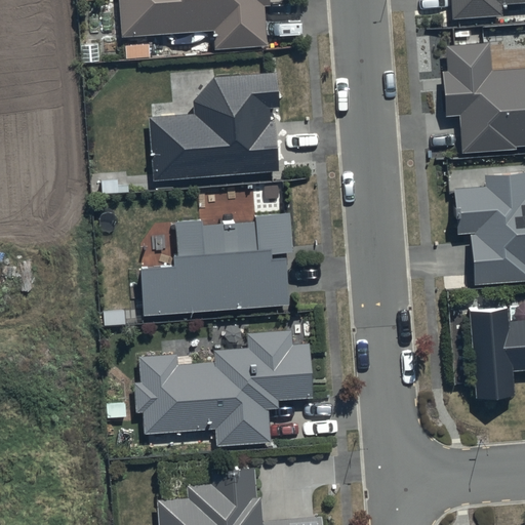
[(118,0),(120,38),(214,33),(215,52),(267,50),(265,7),(270,7),(269,0),(118,0)]
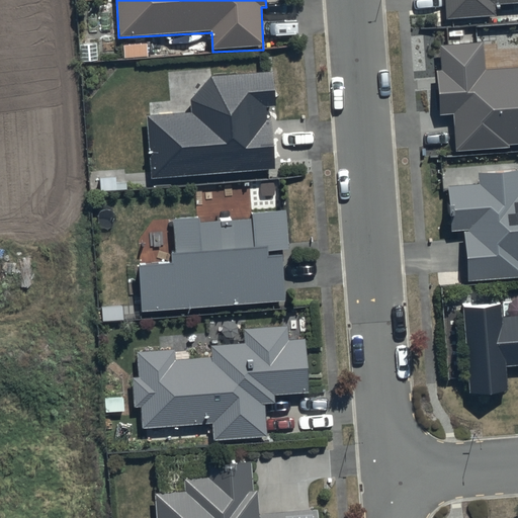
[(517,0),(442,0),(444,21),(494,18),(493,5),(517,3),(517,0)]
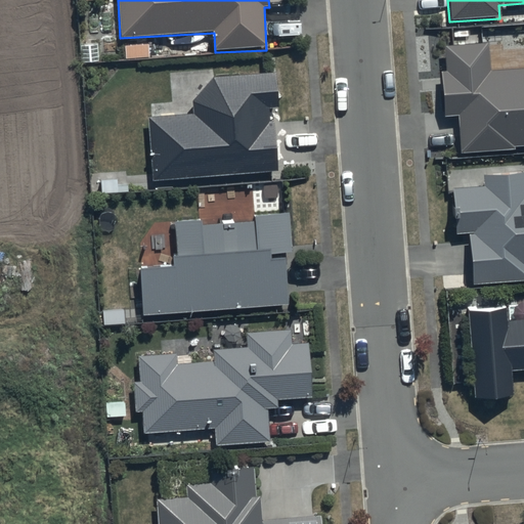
[(445,73),(439,73),(442,117),(457,116),(460,154),(513,150),(513,147),(523,146),(523,70),(489,72),(487,44),(444,47),(445,73)]
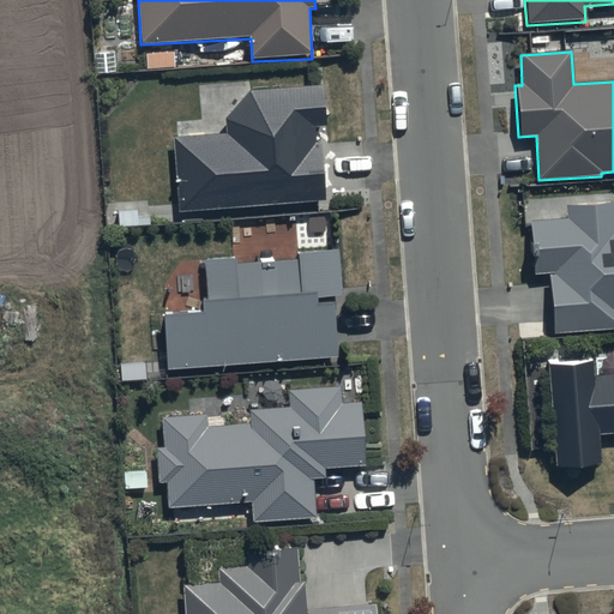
[(226,134),(173,138),(176,212),(326,204),(323,143),(317,143),(315,130),(327,128),(325,86),(250,91),(224,119),(226,134)]
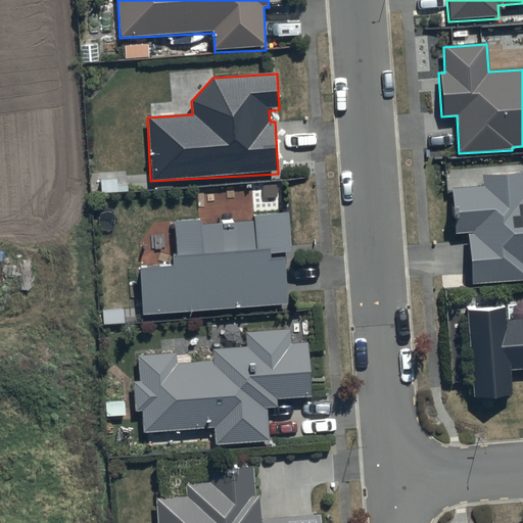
[(482,186),(450,188),(455,233),(468,232),(472,285),(522,281),(522,172),(481,175),(482,186)]
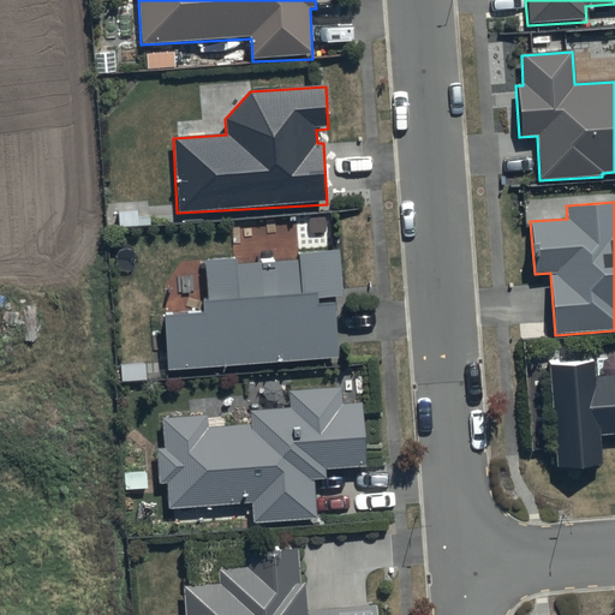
[(163,316),(166,370),(339,358),(336,305),(318,305),(318,299),(342,298),(341,251),(298,252),(299,261),(274,262),(274,258),(258,258),(258,264),(238,266),(238,260),(208,261),(209,302),(201,302),(202,314),(163,316)]
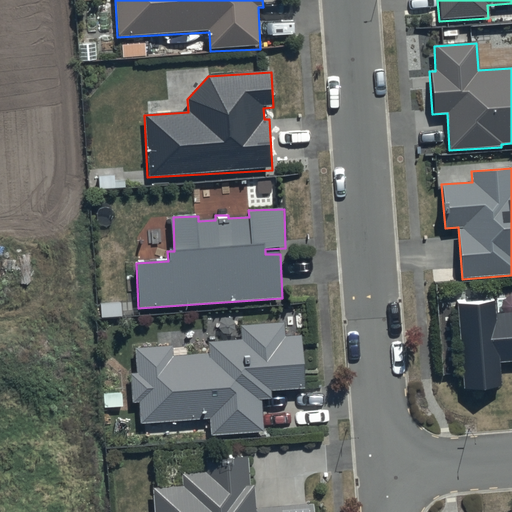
[(493,302),(456,304),(462,389),(500,386),(498,362),(511,361),(511,314),(494,315),(493,302)]
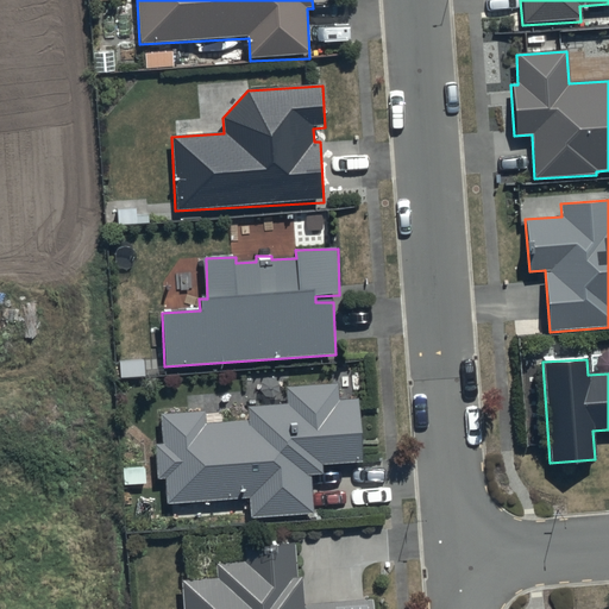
[(165,479),(167,503),(250,500),(251,518),(314,515),(312,475),(324,475),(324,465),(363,463),(359,400),(339,401),(339,385),(287,388),(288,406),(249,407),(250,422),(206,425),(206,413),(161,414),(162,441),(152,443),(155,479),(165,479)]
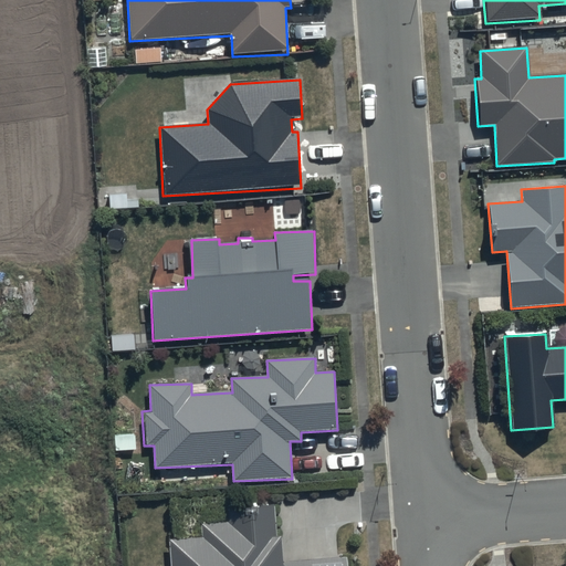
[(171,565),(347,565),(347,559),(283,563),(282,537),(274,538),(273,506),(227,510),(228,523),(199,525),(200,540),(170,542),(171,565)]
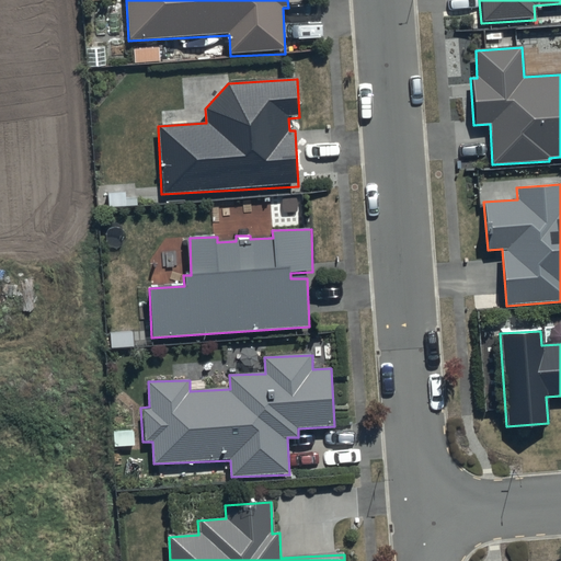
All buildings are outlined.
